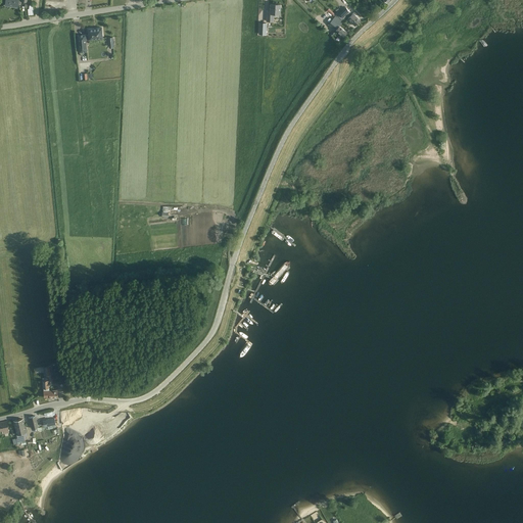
[(30,8),(27,8),(27,15),(36,14),(34,4),(30,4),(30,8)]
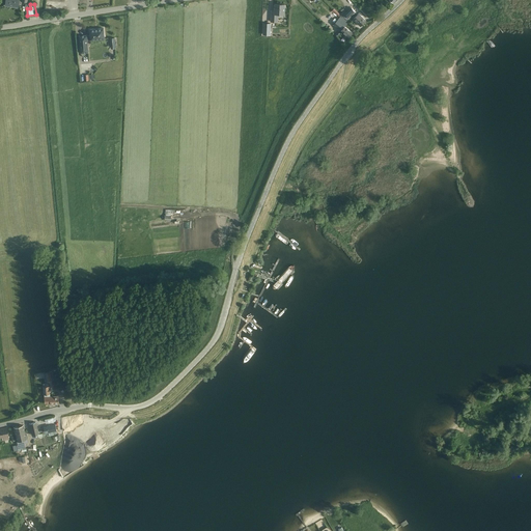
[(270,22),(278,23),(278,15),(284,15),(285,4),(275,4),(275,10),(271,10),(270,22)]
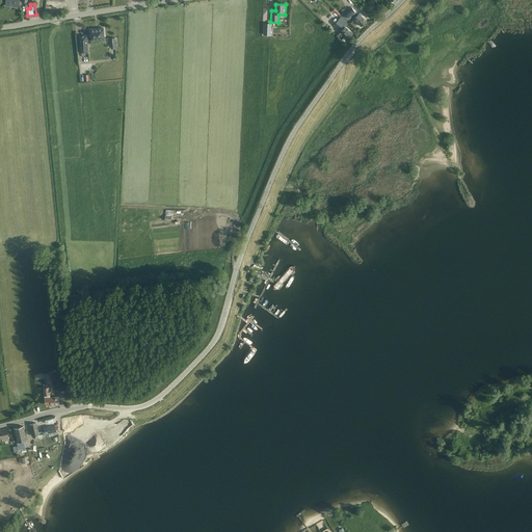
[(354,19),(361,26),(367,21),(360,14),(358,15),(356,12),(351,7),(345,14),(345,15),(343,17),(347,21),(349,19),(352,17),(354,19)]
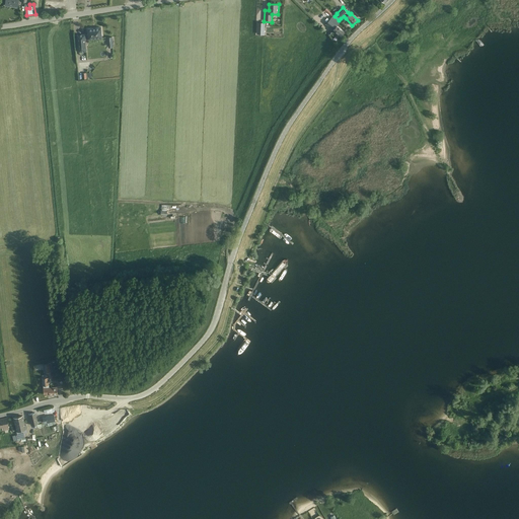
[(334,29),(341,36),(345,32),(337,25),(341,22),(339,20),(335,16),(334,17),(332,16),(334,15),(326,8),(324,11),(325,12),(325,11),(331,17),(326,23),(334,29)]
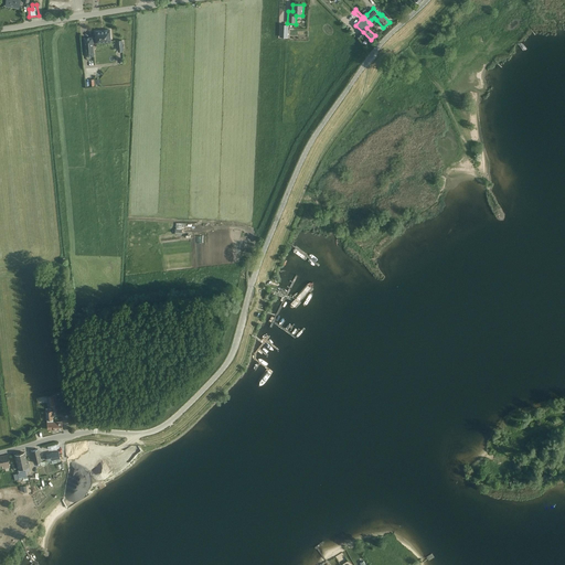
[(96,38),(93,38),(84,38),(86,56),(94,56),(93,43),(96,42),(96,43),(112,41),(110,30),(95,31),(96,38)]
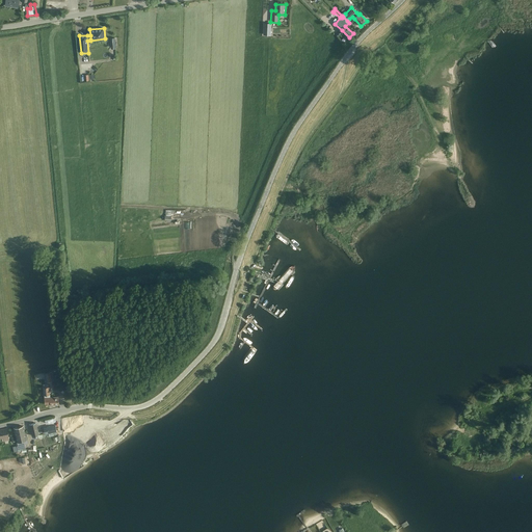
[(165,220),(171,221),(171,213),(175,213),(176,210),(171,210),(165,210),(165,215),(165,220)]
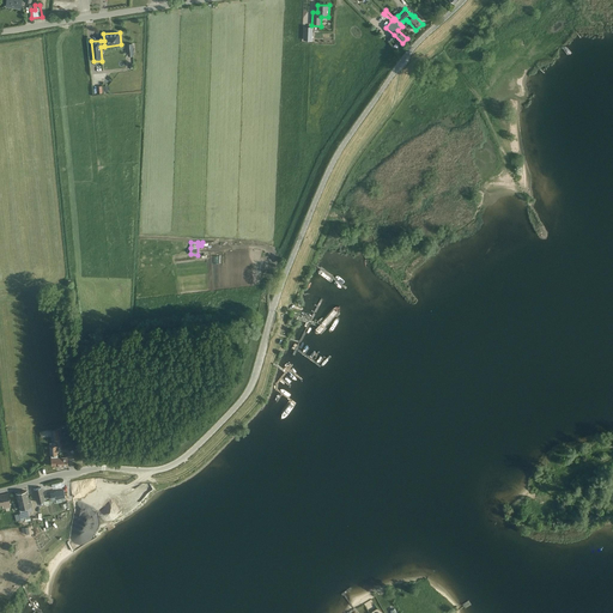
[(58,466),(58,467),(68,466),(67,457),(58,457),(58,448),(58,445),(49,445),(49,456),(50,456),(52,466),(58,466)]
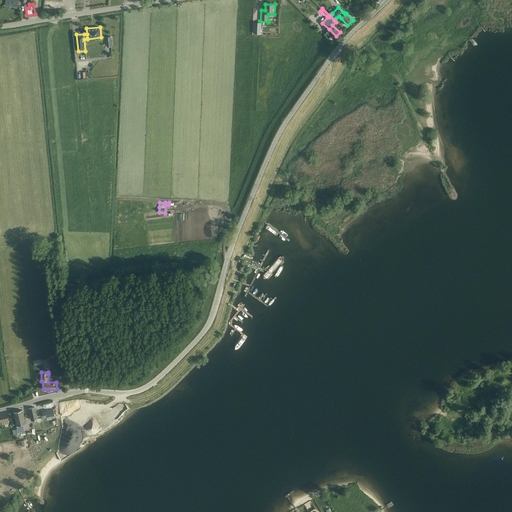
[(35,407),(28,409),(31,419),(37,417),(35,407)]
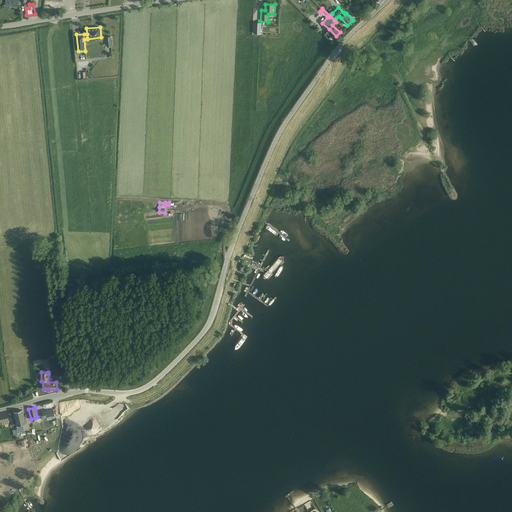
[(22,410),(13,412),(16,424),(17,429),(16,429),(17,433),(17,435),(21,434),(20,432),(24,431),(23,427),(27,427),(26,422),(26,419),(24,419),(22,410)]
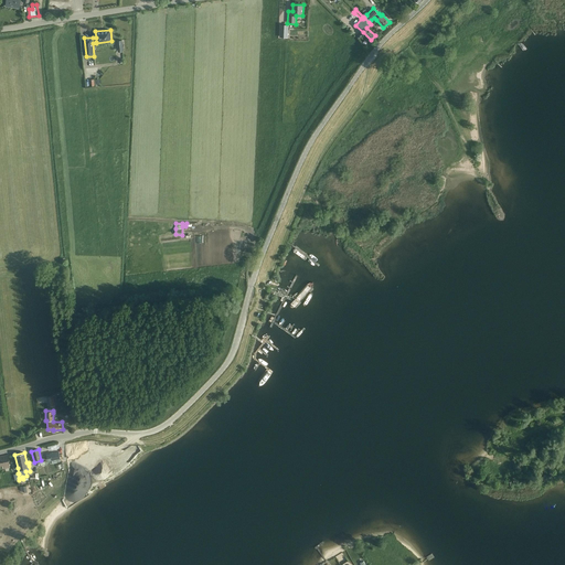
[(0,465),(3,465),(3,468),(9,467),(9,464),(8,455),(0,456),(0,465)]
